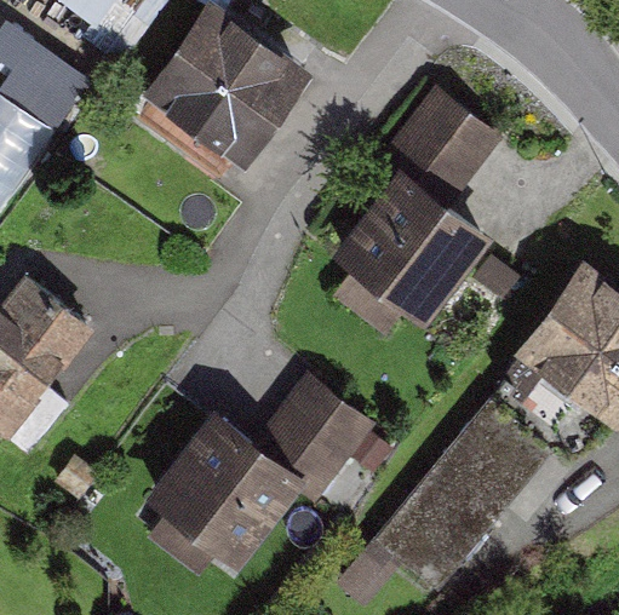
[(57,0),(126,55),(170,0),(57,0)]
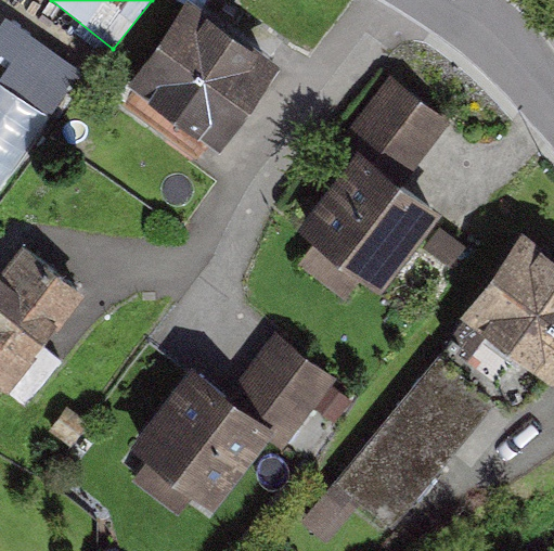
[(278,68),(187,4),(123,95),(213,159),(278,68)]
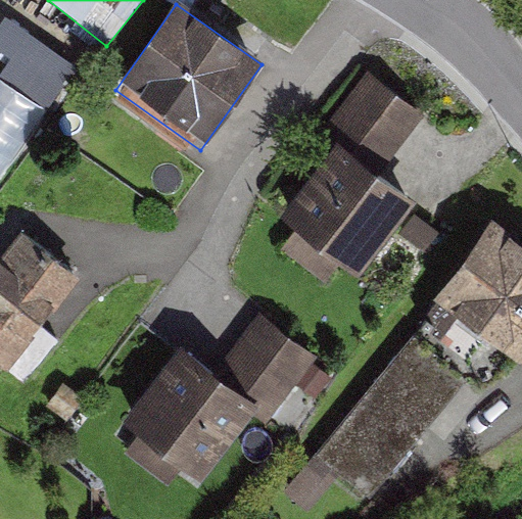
[(421,116),(369,78),(317,144),(324,149),(275,214),(299,232),(285,249),(329,283),(345,262),(359,273),(417,197),(380,169),(421,116)]
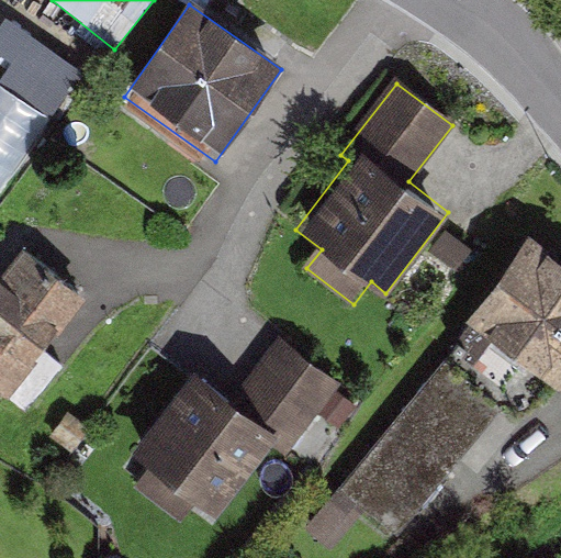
[(0,200),(54,122),(0,86),(0,200)]
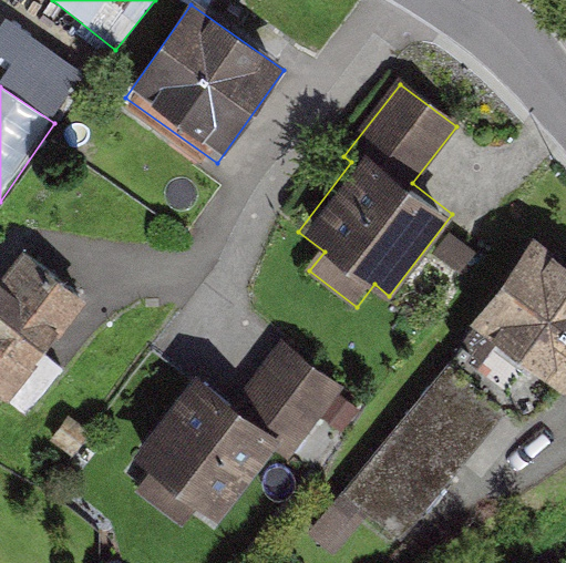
[(565,389),(565,262),(531,237),(470,326),(565,391),(565,389)]
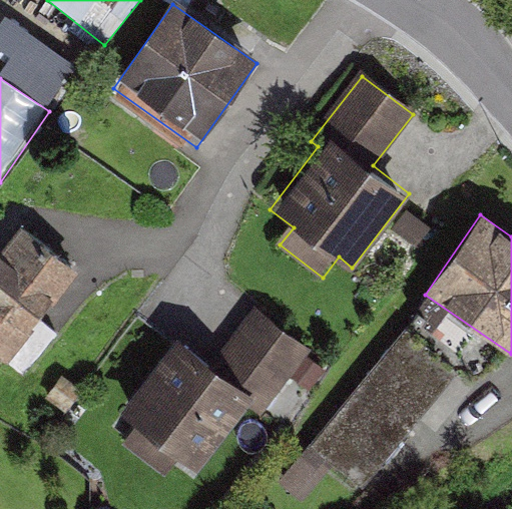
[(72,274),(20,231),(0,256),(0,363),(24,382),(61,336),(38,317),(72,274)]
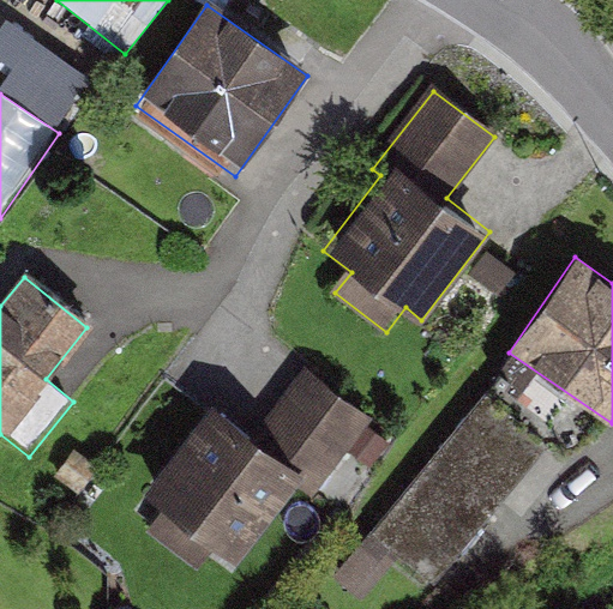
[(248,430),(212,402),(140,489),(167,511),(150,531),(198,571),(218,544),(236,560),(295,489),(307,499),(368,424),(300,368),(248,430)]
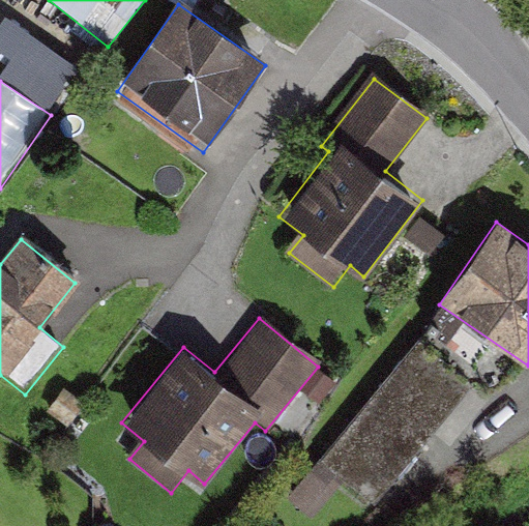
[(468,391),(414,348),(290,498),(314,517),(345,479),(375,504),(468,391)]
